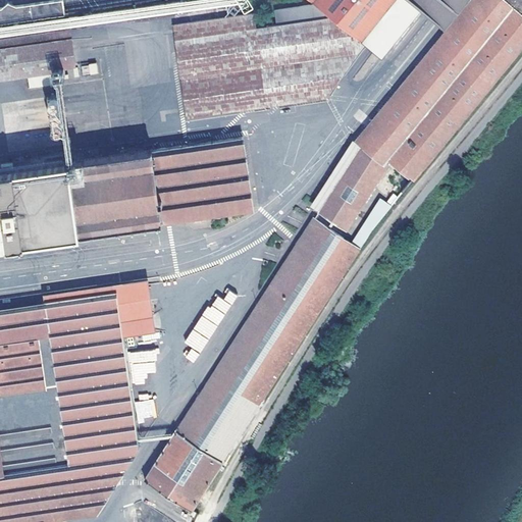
[(0,22),(64,14),(61,0),(57,0),(16,6),(7,2),(0,8),(0,7),(0,22)]
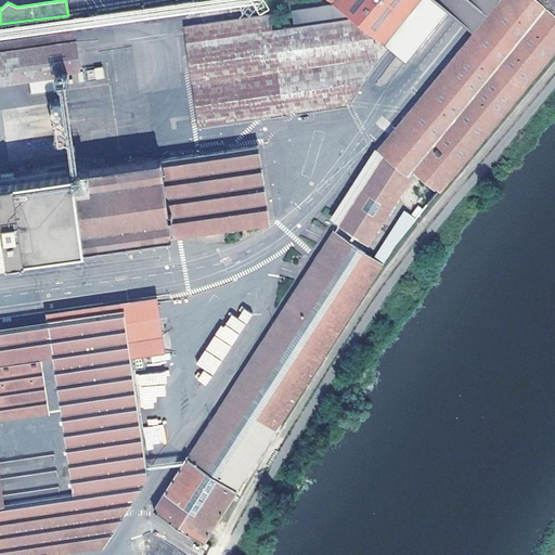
[(333,0),(335,2),(352,16),(294,25),(279,27),(278,18),(271,20),(270,13),(185,25),(199,124),(346,103),(385,42),(408,59),(449,7),(476,28),(498,0),(333,0)]
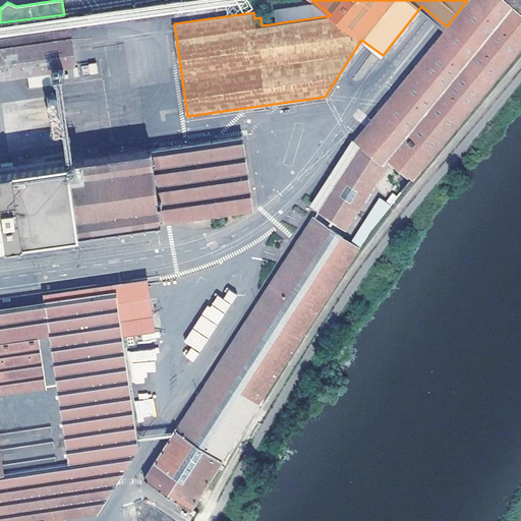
[(390,161),(409,176),(410,175),(415,178),(520,46),(520,0),(467,0),(447,26),(396,90),(354,139),(352,138),(309,206),(348,229),(390,161)]
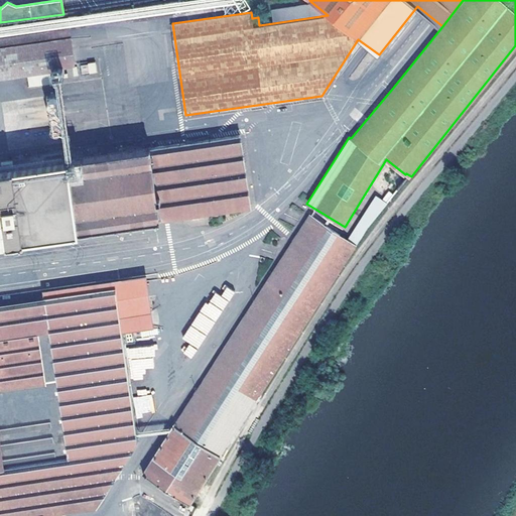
[(328,15),(311,2),(271,8),(273,23),(328,15)]
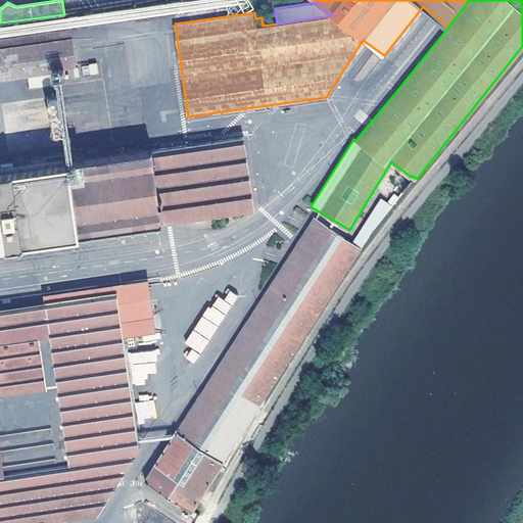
[(48,77),(46,68),(77,64),(70,26),(0,36),(0,78),(28,75),(30,86),(49,84),(48,77)]
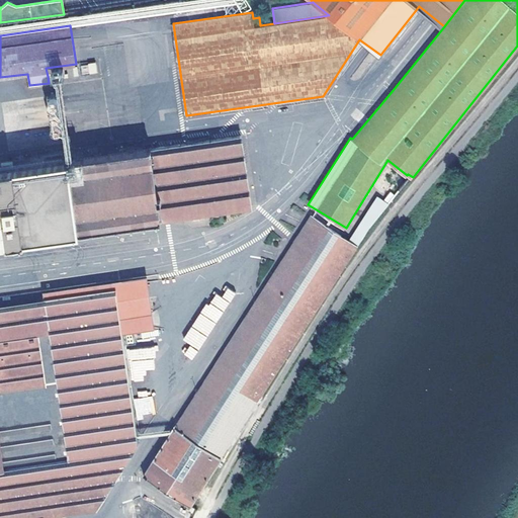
[(80,65),(82,75),(98,73),(96,63),(80,65)]
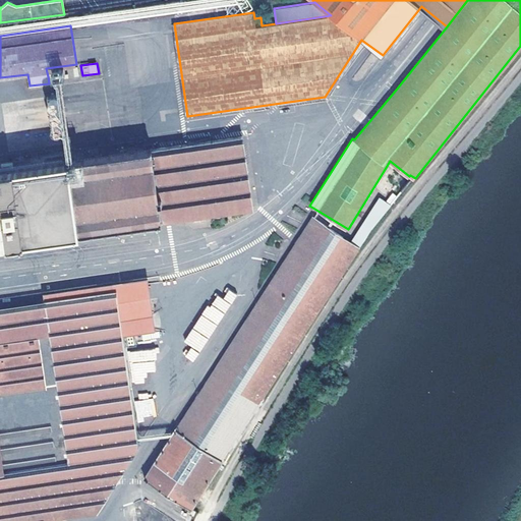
[(242,135),(0,170),(0,243),(252,208),(242,135)]
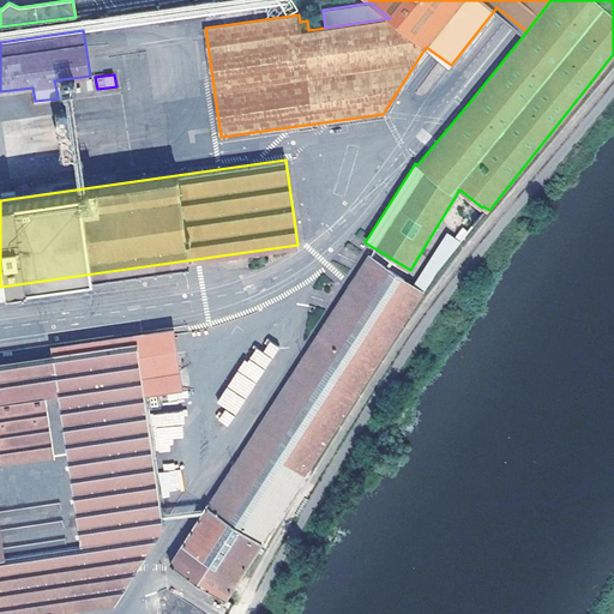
[(462,240),(447,230),(415,283),(425,289),(462,240)]
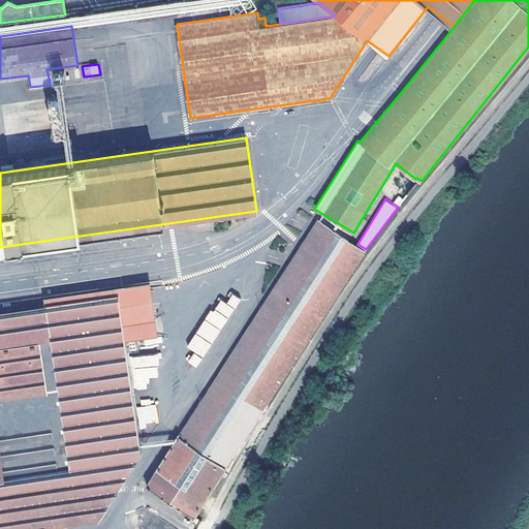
[(146,485),(195,517),(342,285),(366,249),(358,244),(317,218),(146,485)]
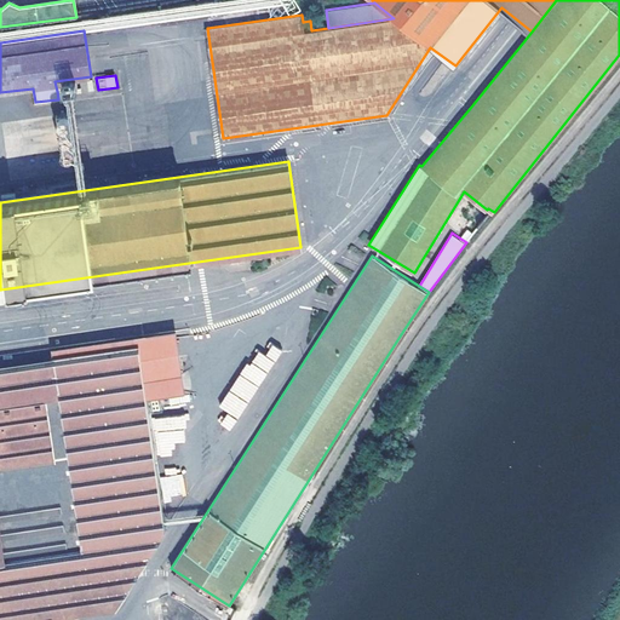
[(138,344),(145,396),(187,388),(177,327),(52,345),(55,356),(138,344)]
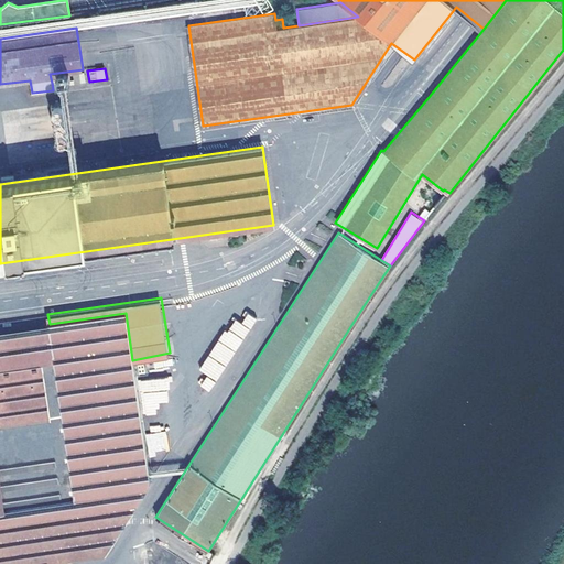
[(0,563),(47,563),(47,559),(106,551),(150,480),(132,360),(126,313),(50,324),(0,331),(0,563)]
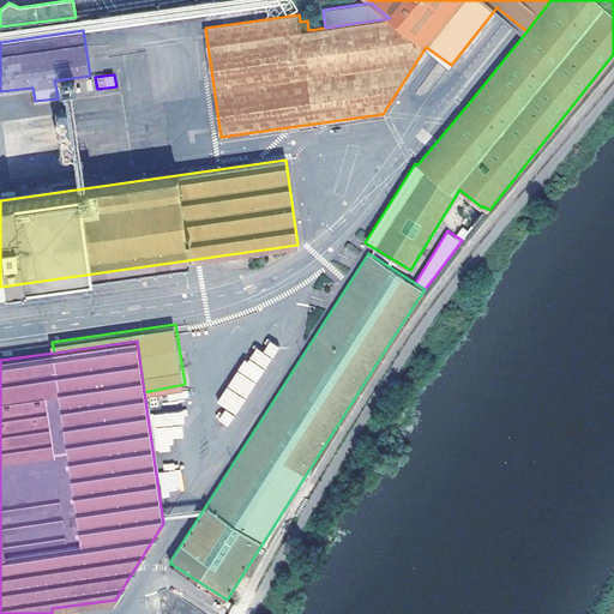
[(252,345),(217,403),(224,408),(217,420),(229,427),(278,347),(269,341),(263,351),(252,345)]
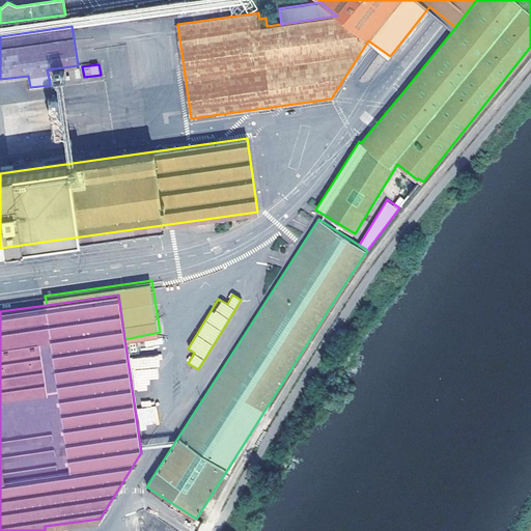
[(139,427),(158,425),(157,407),(137,408),(139,427)]
